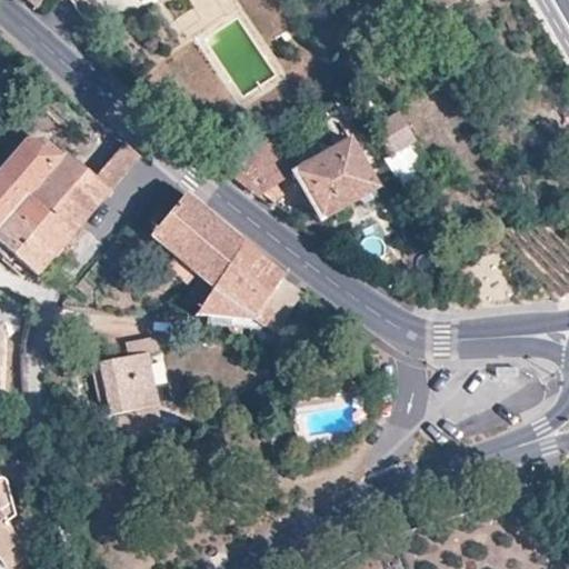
[(426,0),(433,12),(453,0),(426,0)]
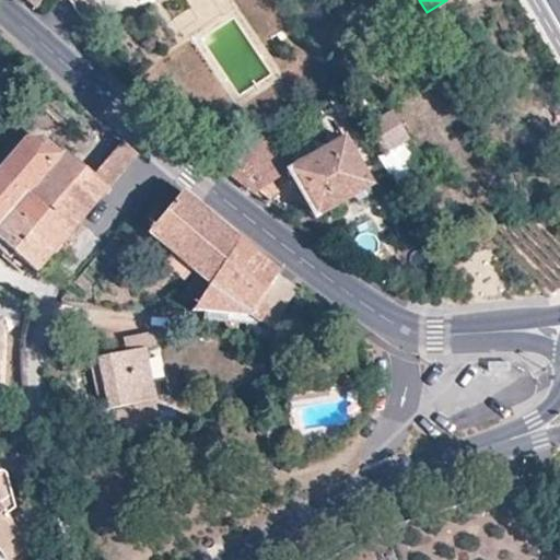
[(365,125),(383,154),(408,140),(391,112),(365,125)]
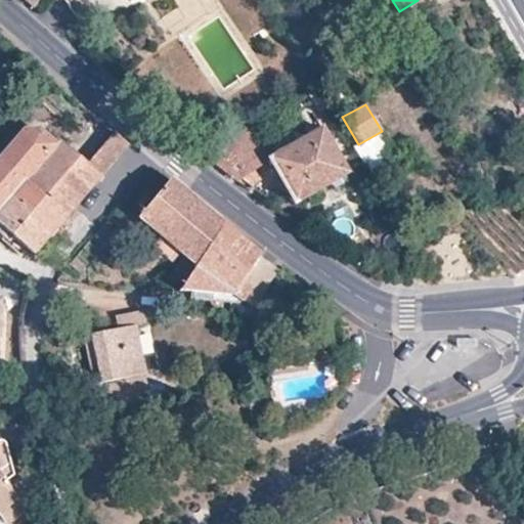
[(268,159),(250,126),(202,153),(236,181),(248,173),(268,159)]
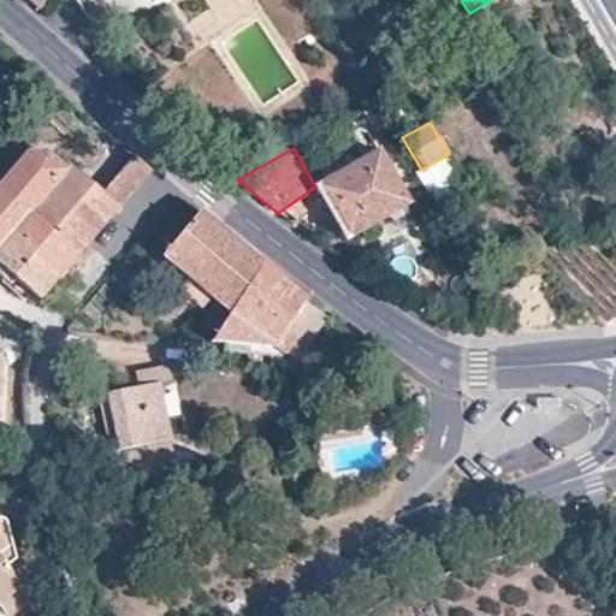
[(27,154),(0,184),(0,264),(40,296),(149,170),(132,154),(101,193),(65,163),(61,166),(45,150),(27,154)]
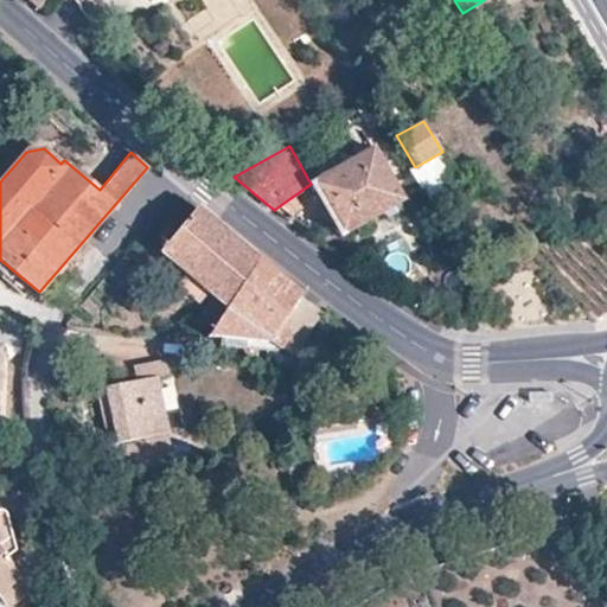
[(311,184),(342,237),(401,202),(370,151),(311,184)]
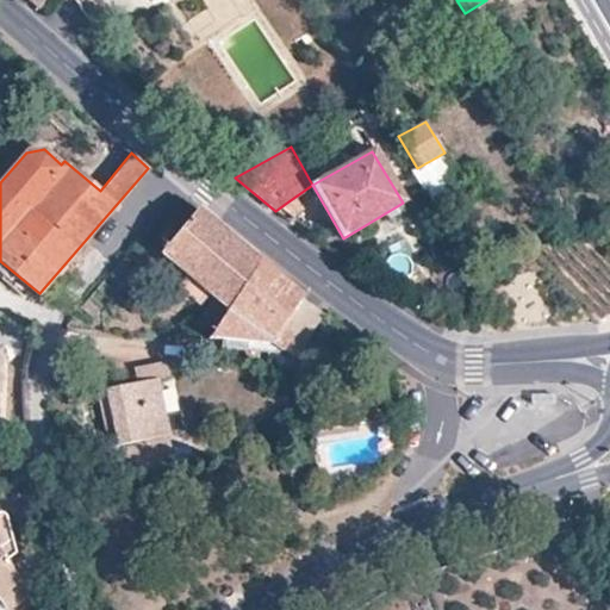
[(444,153),(417,168),(435,200),(462,184),(444,153)]
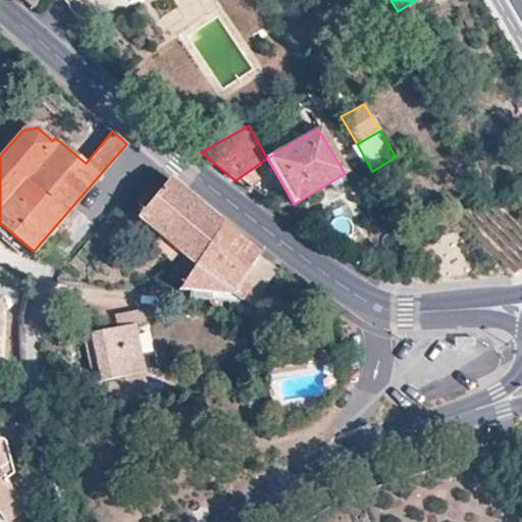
[(236,180),(247,190),(254,178),(247,172),(236,180)]
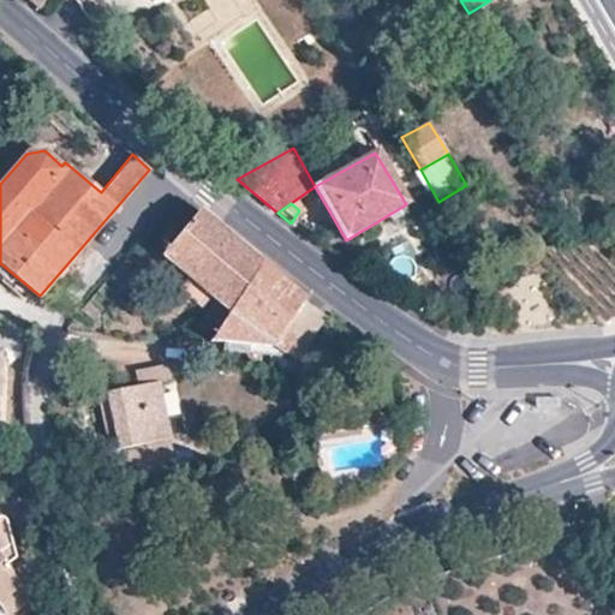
[(199,213),(163,256),(189,278),(212,297),(216,300),(203,318),(216,329),(261,260),(231,234),(202,210),(199,213)]
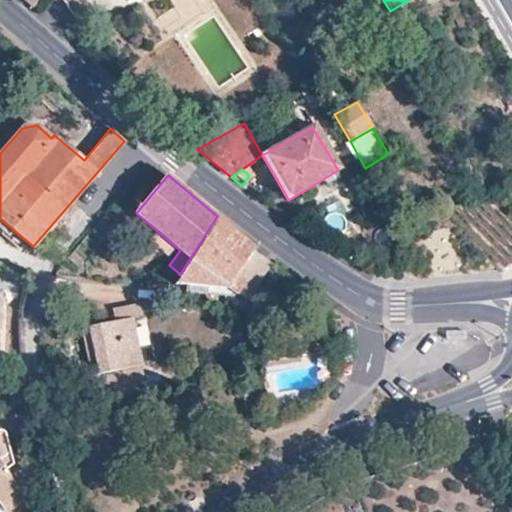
[(256,288),(242,279),(236,275),(245,260),(251,264),(259,252),(252,244),(217,216),(180,274),(173,285),(229,291),(246,302),(256,288)]
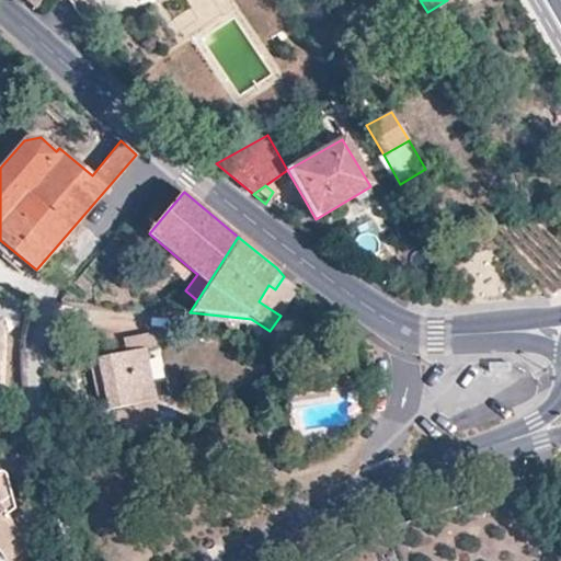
[(193,271),(172,253),(163,264),(184,281),(193,271)]
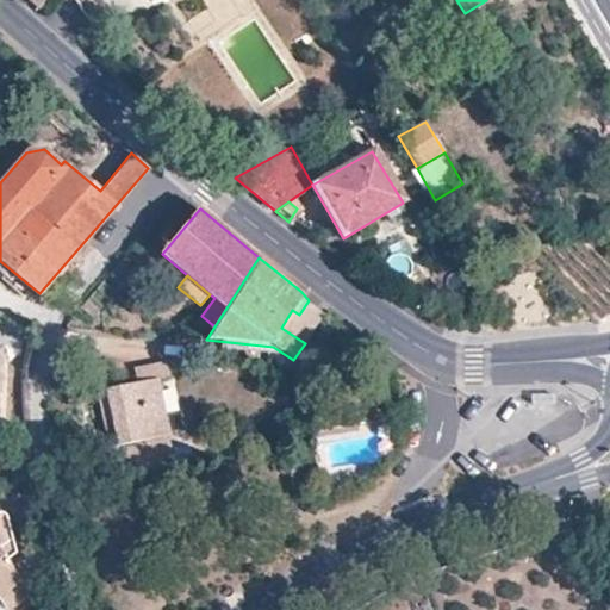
[(281,328),(288,332),(299,315),(292,310),(281,328)]
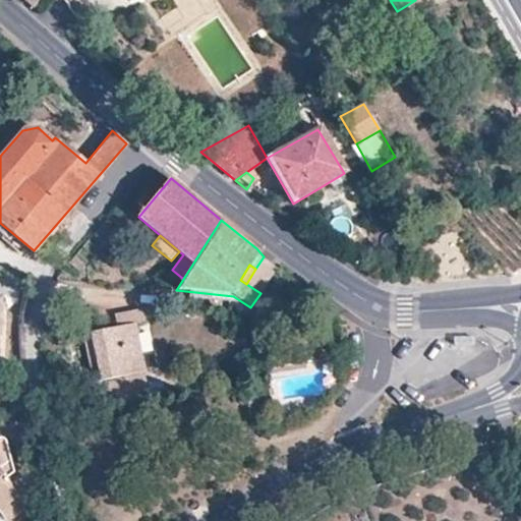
[(82,336),(93,381),(145,369),(135,325),(146,323),(141,308),(127,311),(114,315),(118,328),(82,336)]
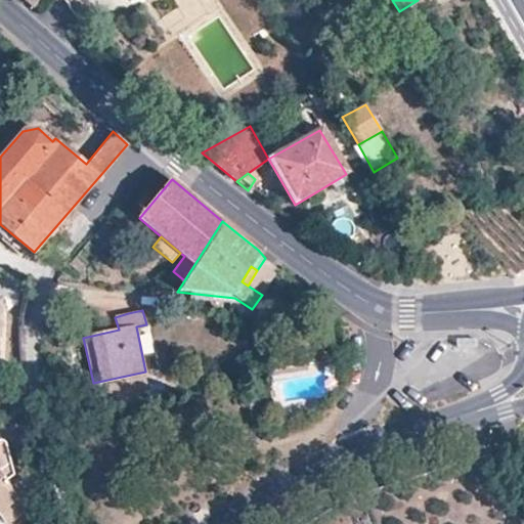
[(289,418),(275,420),(277,431),(291,428),(289,418)]
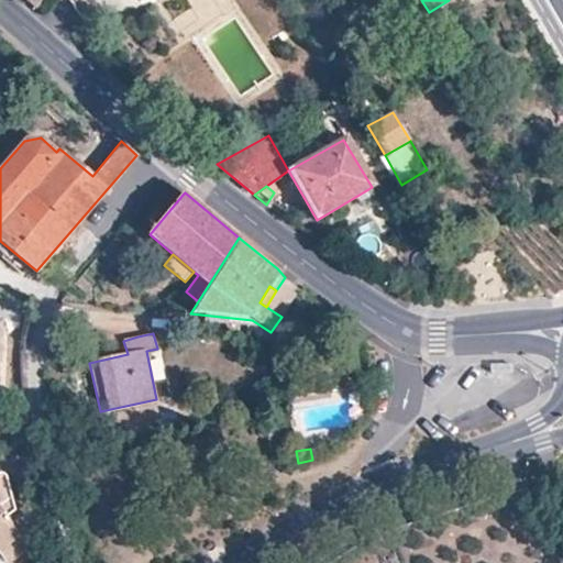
[(1,558),(4,555),(23,543),(8,520),(17,515),(9,483),(7,478),(6,475),(2,473),(0,472),(0,555),(1,558)]
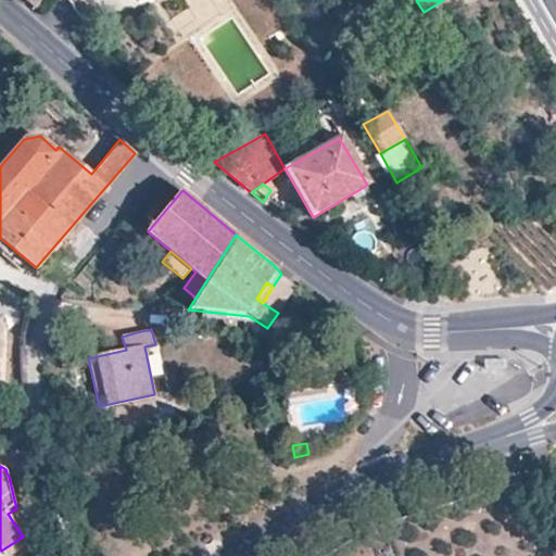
[(4,548),(1,551),(5,555),(13,555),(28,545),(23,536),(4,548)]
